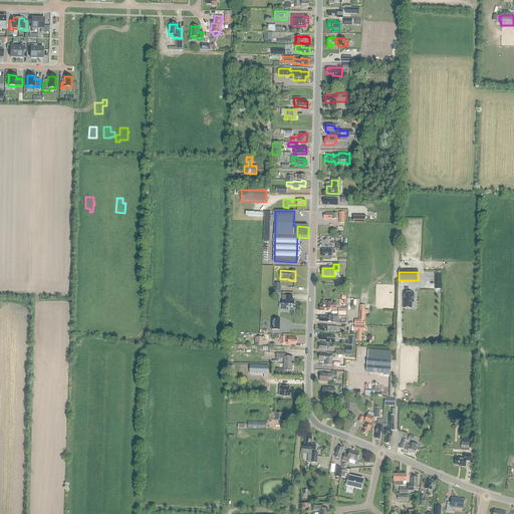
[(412,308),(412,302),(413,302),(413,293),(404,293),(404,303),(404,308),(412,308)]
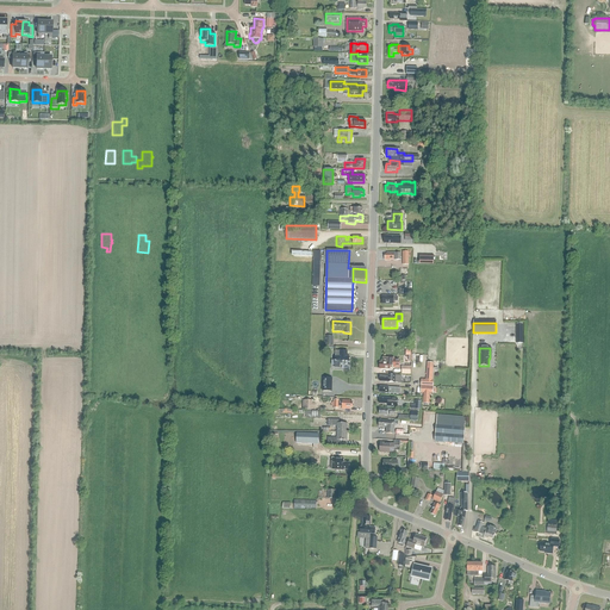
[(347,352),(335,352),(335,367),(340,368),(340,366),(349,366),(349,358),(347,358),(347,352)]
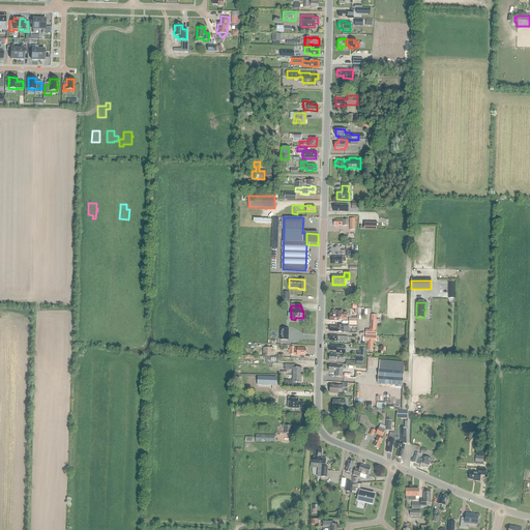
[(343,311),(332,311),(332,315),(330,315),(329,321),(339,321),(339,318),(341,318),(341,319),(347,319),(347,312),(343,312),(343,311)]
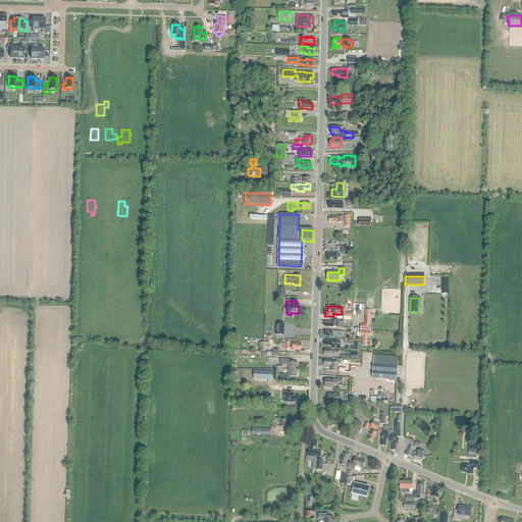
[(289,365),(289,369),(297,370),(298,363),(291,362),(292,359),(280,359),(280,364),(289,365)]
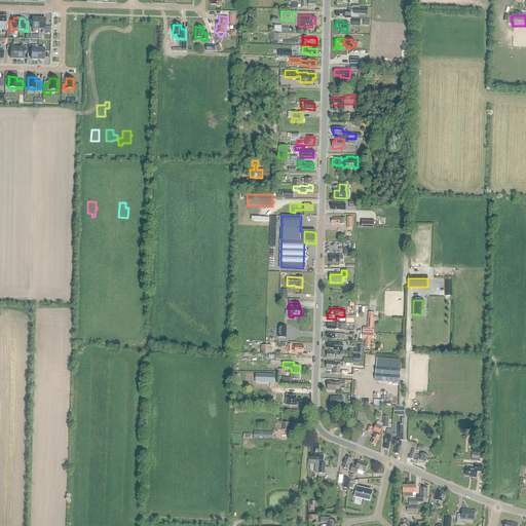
[(331,368),(331,369),(333,369),(333,374),(339,374),(340,367),(343,367),(343,363),(340,363),(340,365),(327,363),(327,368),(331,368)]
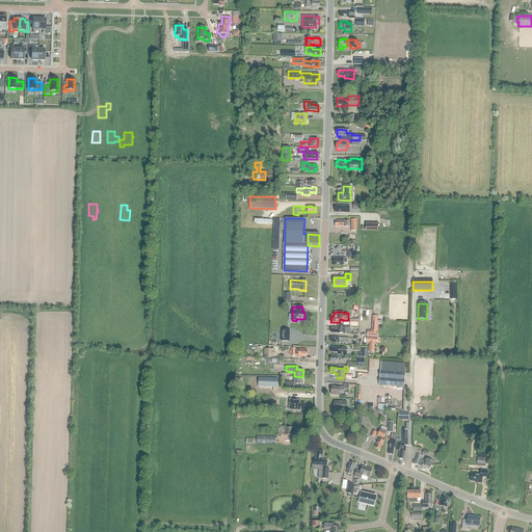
[(380,371),(379,386),(404,388),(405,373),(380,371)]
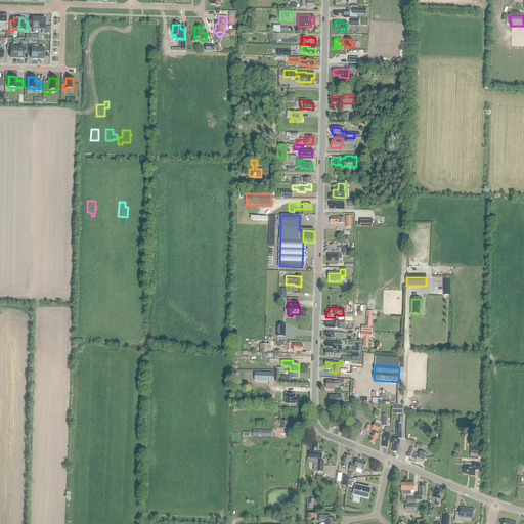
[(298,372),(290,370),(289,376),(281,376),(281,381),(292,382),(292,379),(298,379),(298,372)]
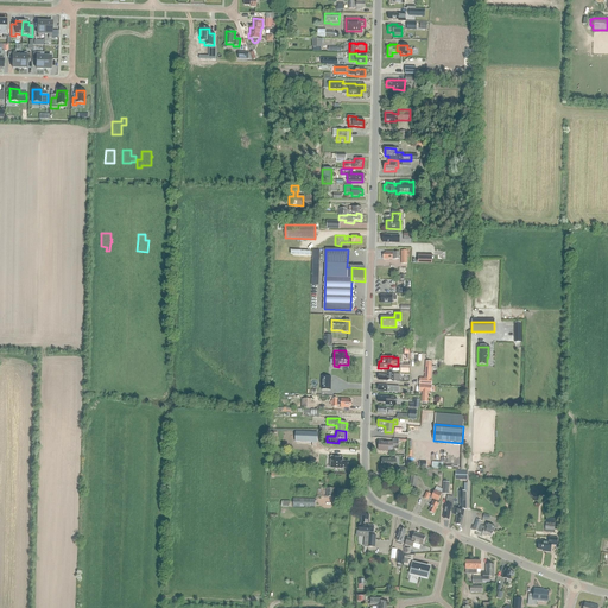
[(317,434),(296,432),(295,442),(317,443),(317,434)]
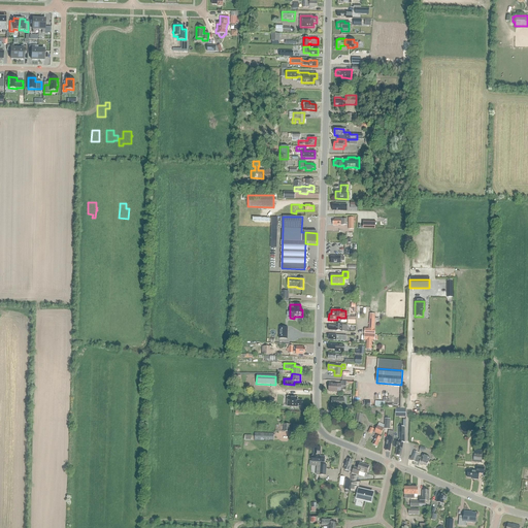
[(340,385),(329,384),(328,392),(340,392),(340,390),(345,390),(347,382),(341,382),(340,385)]
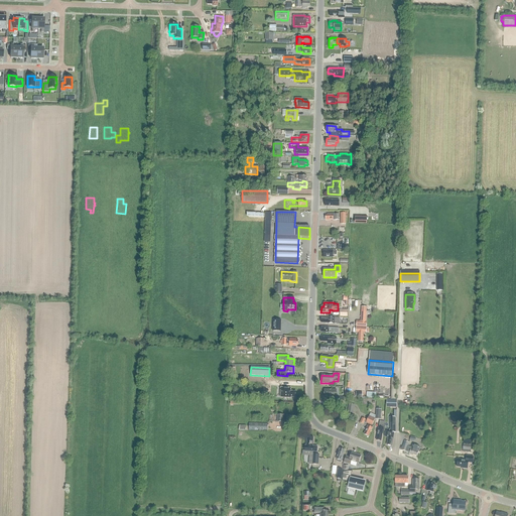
[(280,387),(280,397),(290,397),(296,397),(296,391),(290,391),(291,388),(280,387)]
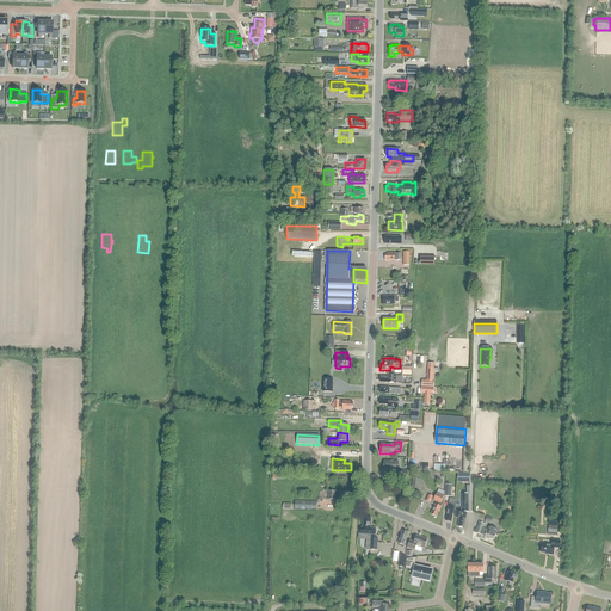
[(437,493),(434,498),(433,497),(432,497),(429,495),(426,500),(430,503),(431,499),(433,500),(436,501),(436,504),(434,504),(432,510),(433,510),(431,514),(436,517),(438,512),(440,507),(442,505),(440,504),(444,497),(437,493)]
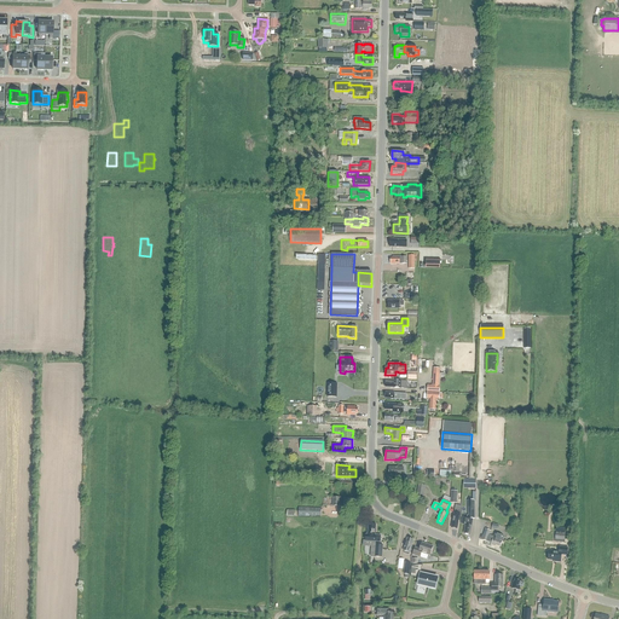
[(475,519),(474,501),(468,501),(468,515),(467,518),(463,518),(462,519),(462,525),(466,525),(464,526),(464,528),(464,533),(469,534),(472,526),(473,519),(475,519)]
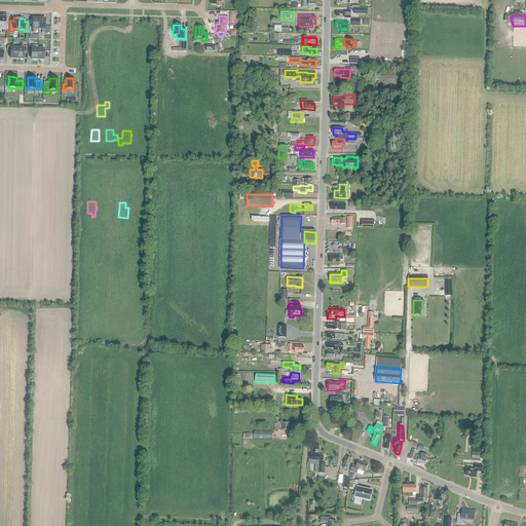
[(253,439),(272,439),(272,431),(254,430),(253,439)]
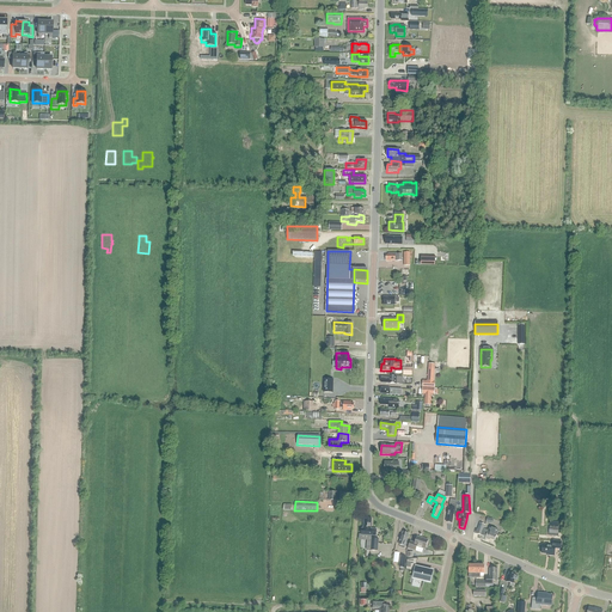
[(361,534),(375,536),(377,530),(371,530),(372,519),(365,518),(363,528),(362,528),(361,534)]
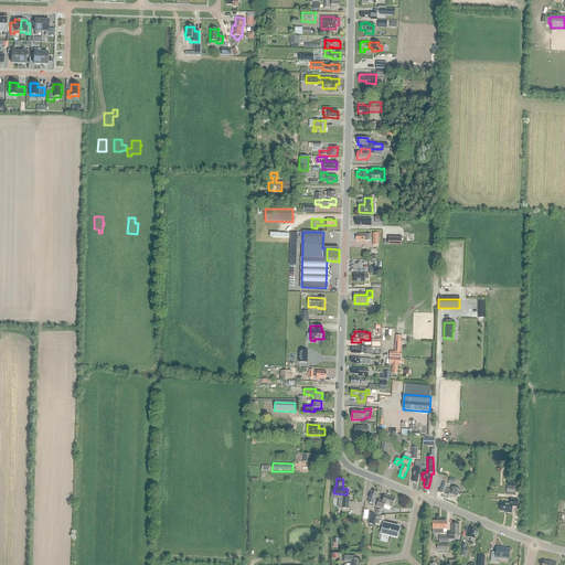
[(459,490),(451,487),(450,490),(447,489),(448,484),(443,482),(439,493),(445,494),(448,496),(448,498),(452,499),(452,498),(457,499),(458,494),(459,490)]
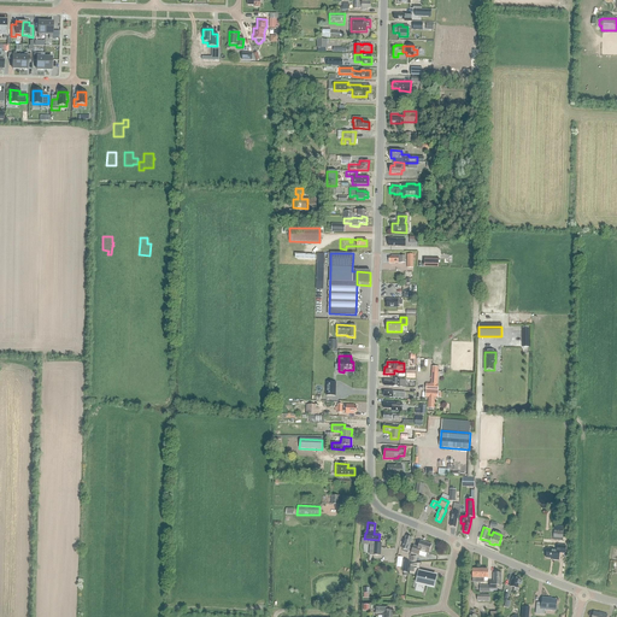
[(428,554),(432,545),(421,541),(418,547),(413,546),(411,553),(418,556),(419,551),(428,554)]
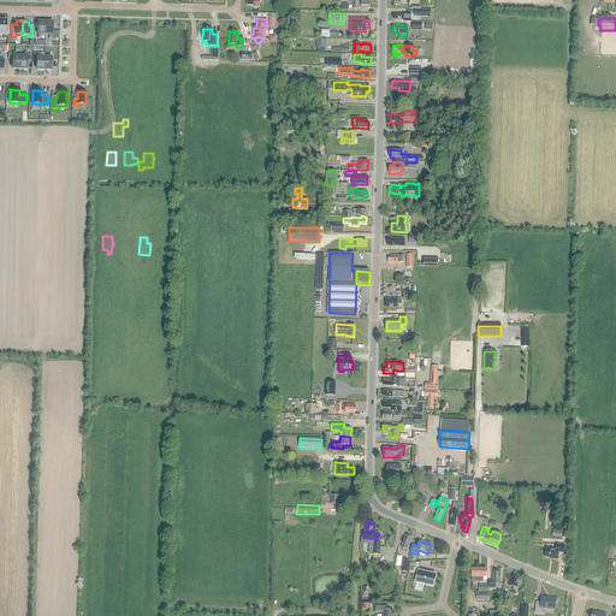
[(564,552),(566,545),(557,545),(556,549),(546,548),(545,557),(552,558),(557,560),(558,552),(564,552)]
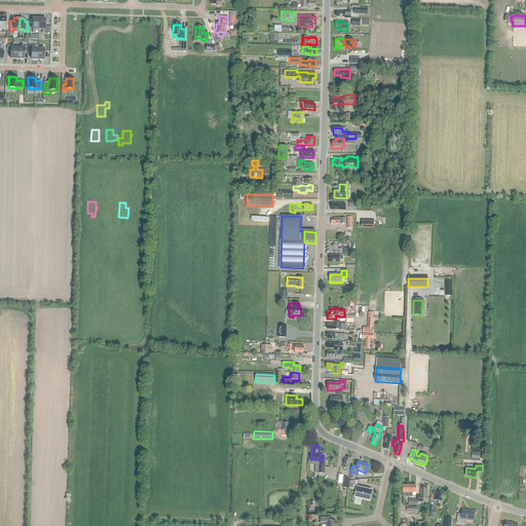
[(335,479),(337,480),(338,467),(327,466),(326,474),(331,474),(331,478),(335,478),(335,479)]
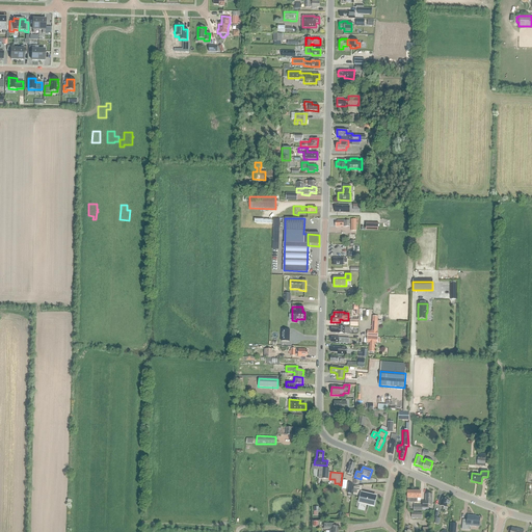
[(363,485),(353,485),(352,496),(357,497),(358,496),(361,496),(358,503),(374,506),(376,497),(361,494),(363,485)]
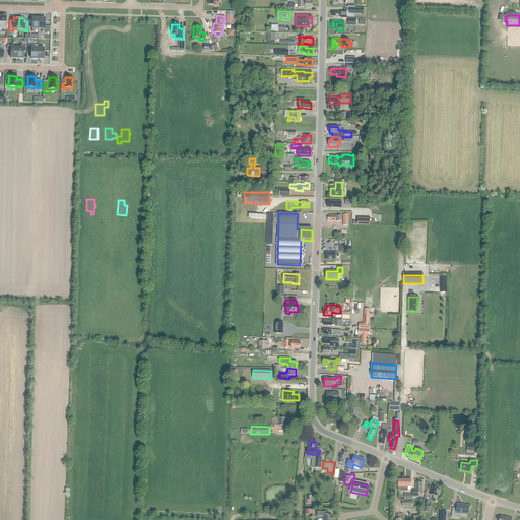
[(423,483),(416,483),(415,483),(415,491),(412,491),(412,498),(412,499),(415,499),(415,498),(418,498),(419,494),(423,494),(423,483)]
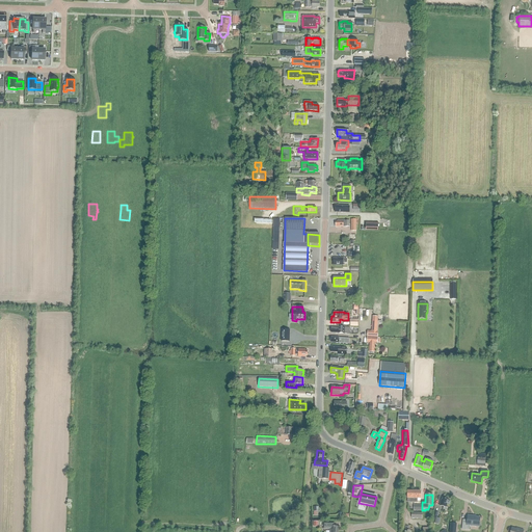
[(443,498),(442,500),(441,500),(440,506),(444,507),(443,510),(447,510),(448,507),(446,507),(447,504),(449,504),(450,501),(448,500),(448,499),(443,498)]
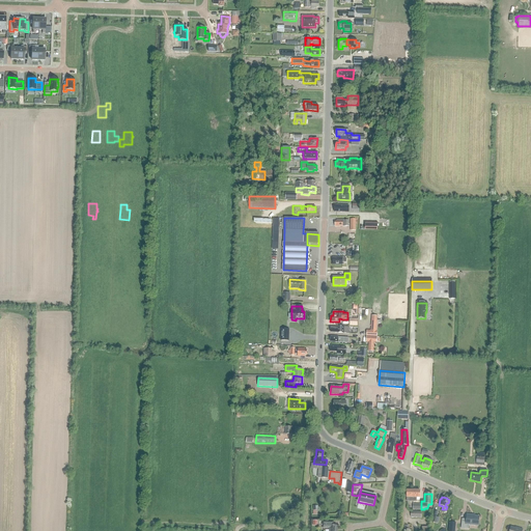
[(463,519),(462,519),(460,528),(469,529),(469,525),(478,526),(479,516),(474,516),(471,515),(467,514),(466,520),(466,523),(462,522),(463,519)]
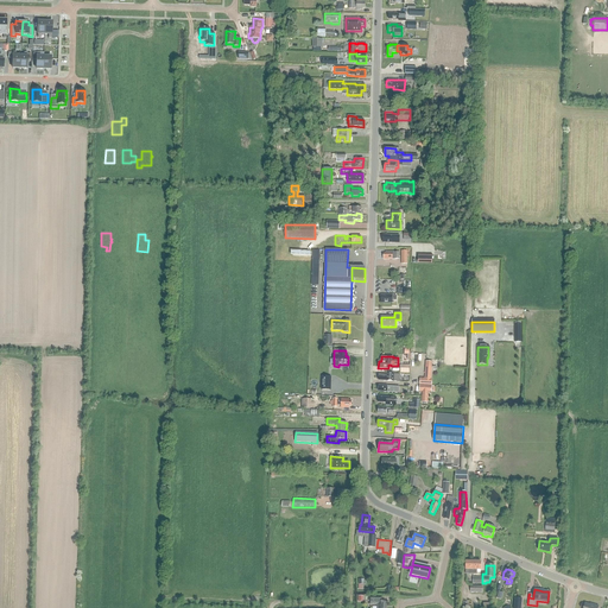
[(382,597),(378,597),(369,597),(369,605),(377,605),(377,607),(385,607),(386,606),(386,602),(382,602),(382,597)]
